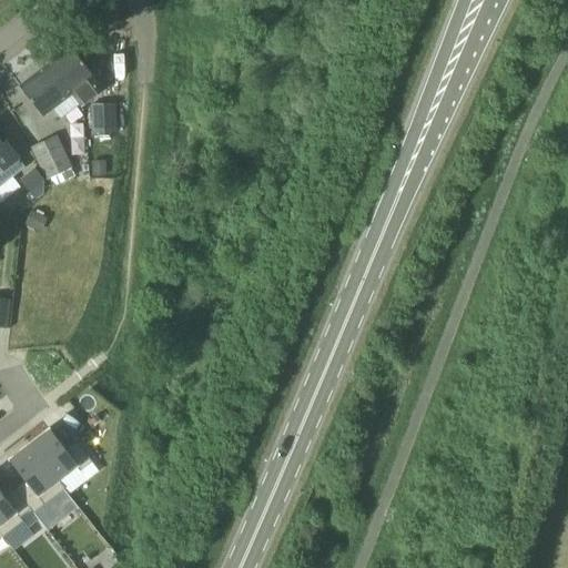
[(98,91),(90,80),(93,77),(70,48),(50,63),(62,79),(61,80),(72,94),(78,90),(85,100),(98,91)]
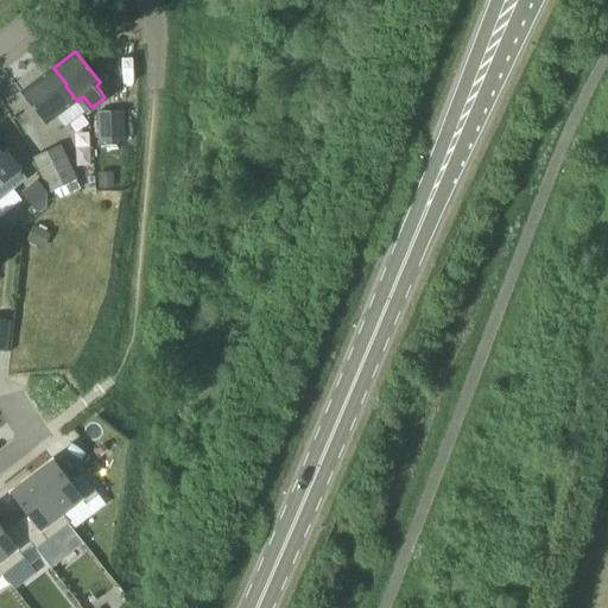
[(45,125),(56,116),(64,128),(84,112),(77,101),(65,86),(67,84),(54,68),(20,93),(45,125)]
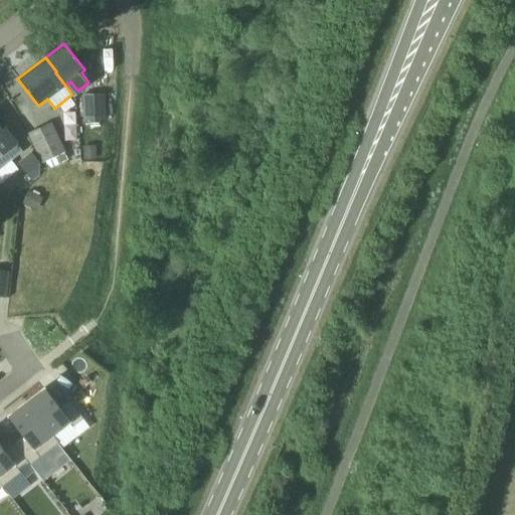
[(82,120),(105,119),(104,95),(81,96),(82,120)]
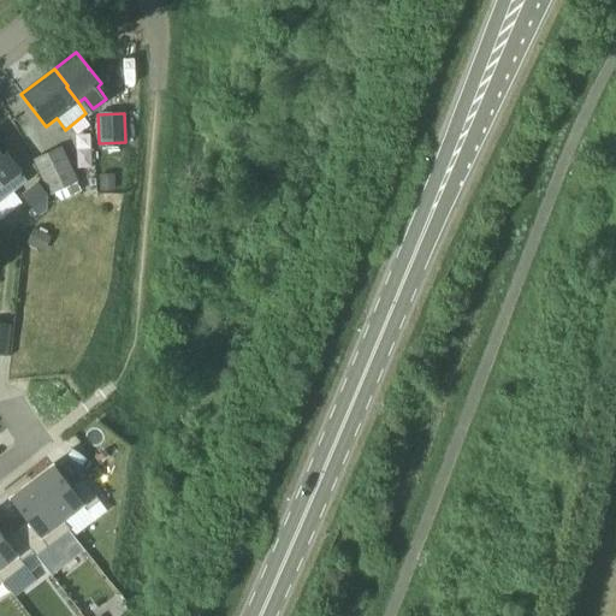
[(57,201),(81,190),(77,182),(78,182),(61,147),(33,160),(49,195),(53,194),(57,201)]
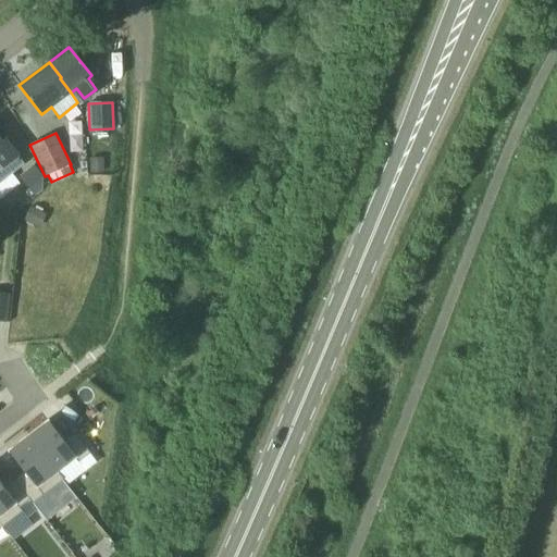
[(2,140),(0,138),(0,183),(25,164),(17,156),(20,153),(5,137),(2,140)]
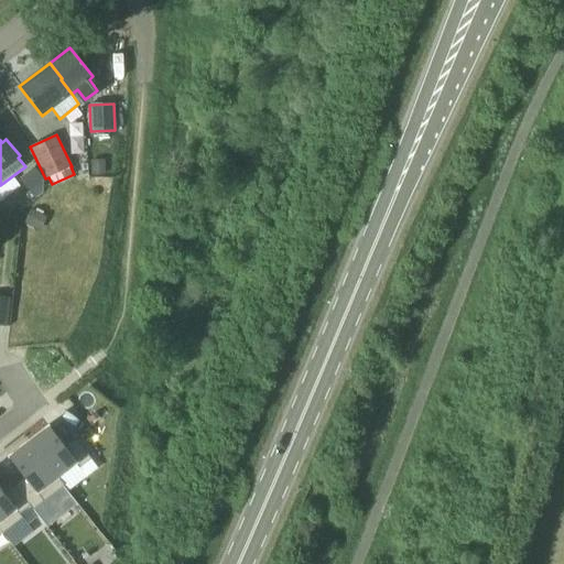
[(105,161),(91,161),(91,176),(106,175),(105,161)]
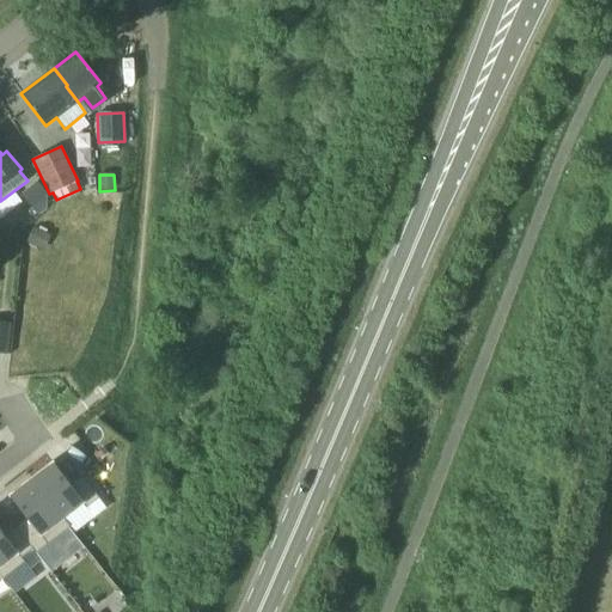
[(26,202),(34,209),(38,216),(46,210),(47,197),(48,195),(43,189),(37,181),(22,195),(26,202)]
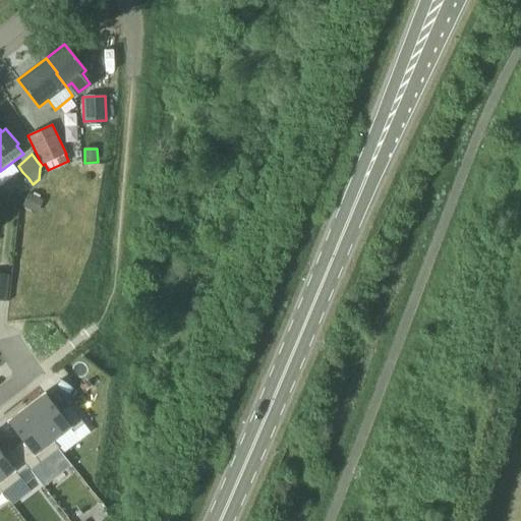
[(29,194),(22,207),(38,214),(44,201),(29,194)]
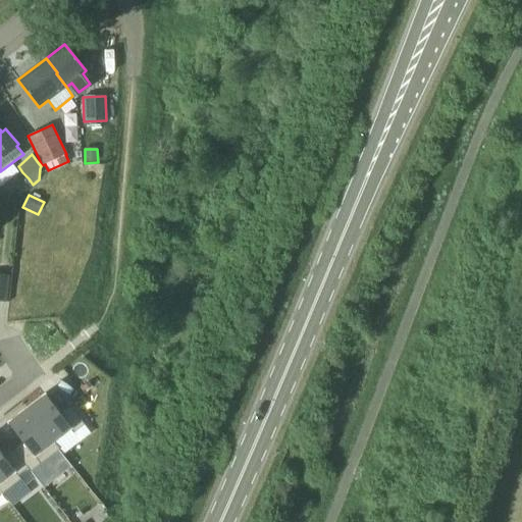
[(0,274),(0,300),(6,302),(8,275),(0,274)]
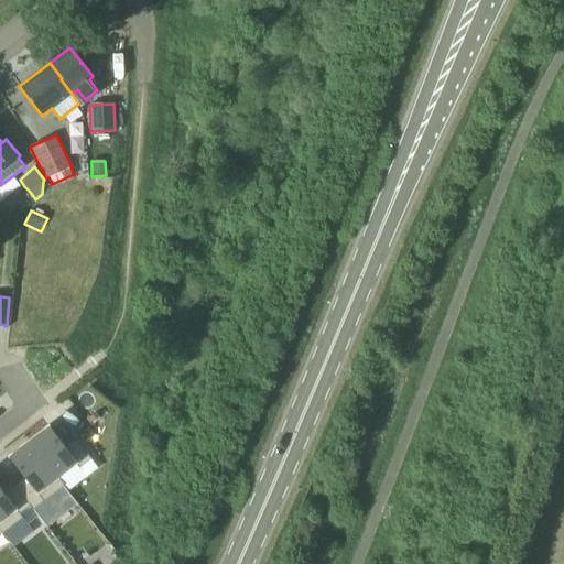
[(49,425),(29,441),(57,477),(75,463),(78,467),(90,458),(75,437),(64,446),(49,425)]
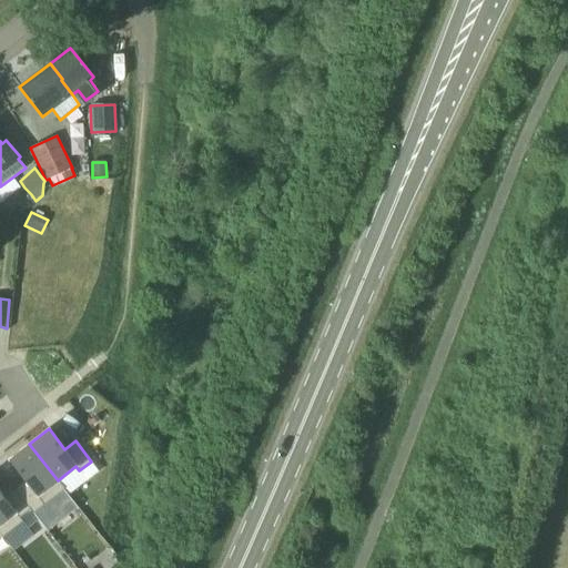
[(58,480),(29,444),(9,459),(24,480),(13,488),(30,509),(42,499),(39,495),(58,480)]
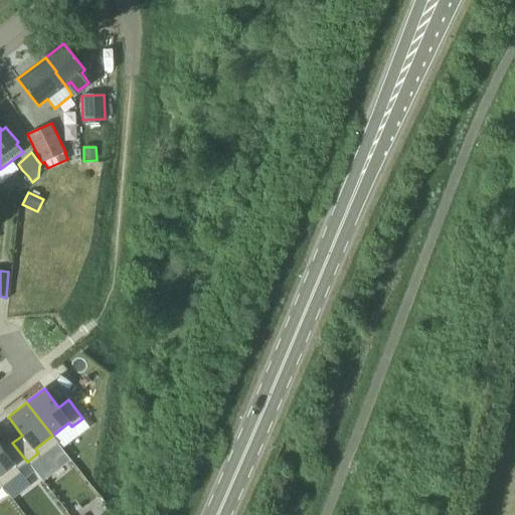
[(27,462),(12,443),(3,450),(0,446),(0,476),(13,466),(16,470),(27,462)]
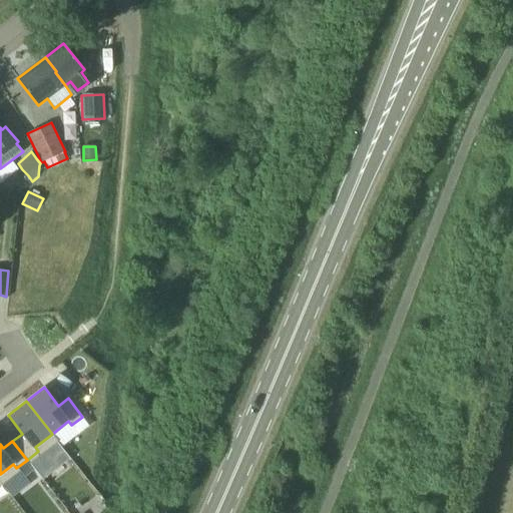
[(28,461),(0,478),(0,483),(9,497),(38,478),(28,461)]
